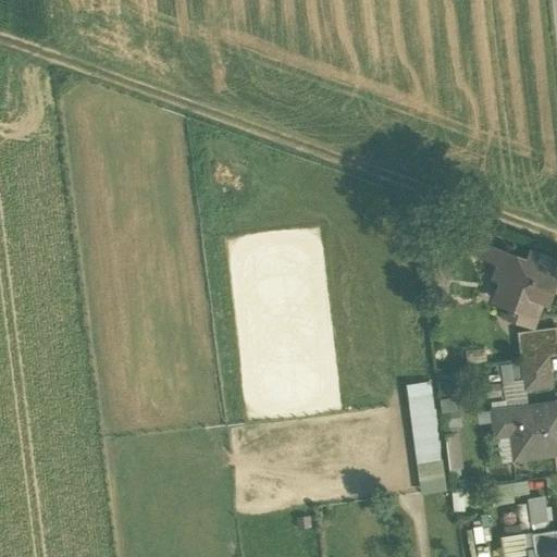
[(528,264),(504,255),(495,277),(505,281),(498,300),(514,306),(509,316),(532,323),(541,298),(545,300),(553,279),(548,276),(554,262),(532,255),(528,264)]
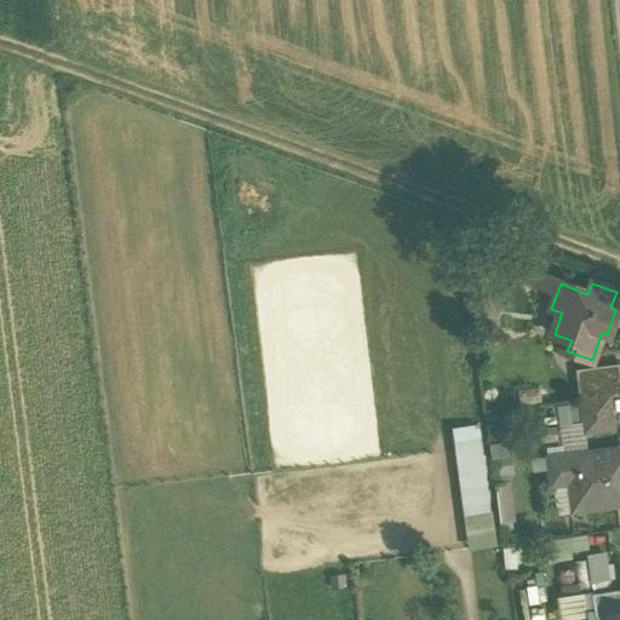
[(619,378),(618,363),(587,368),(590,382),(577,384),(579,401),(609,397),(619,395),(619,378)]
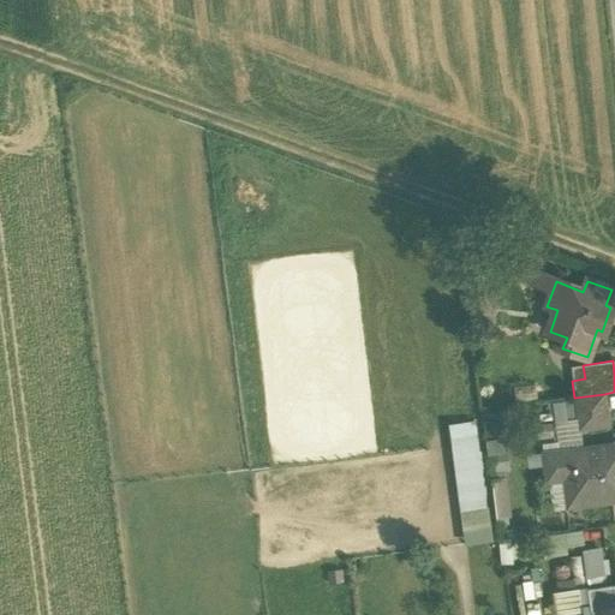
[(604,394),(574,398),(579,430),(608,425),(604,394)]
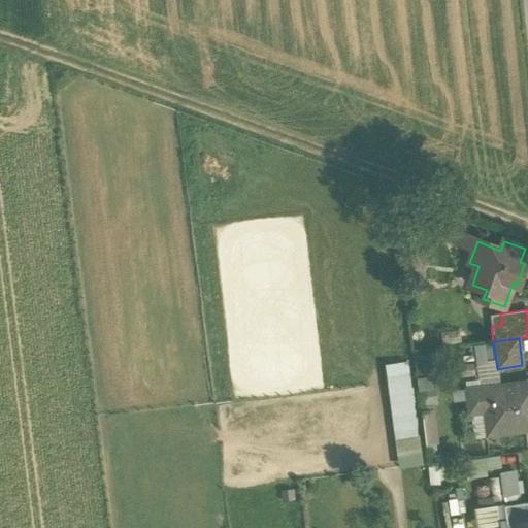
[(421,395),(432,395),(432,376),(421,376),(421,395)]
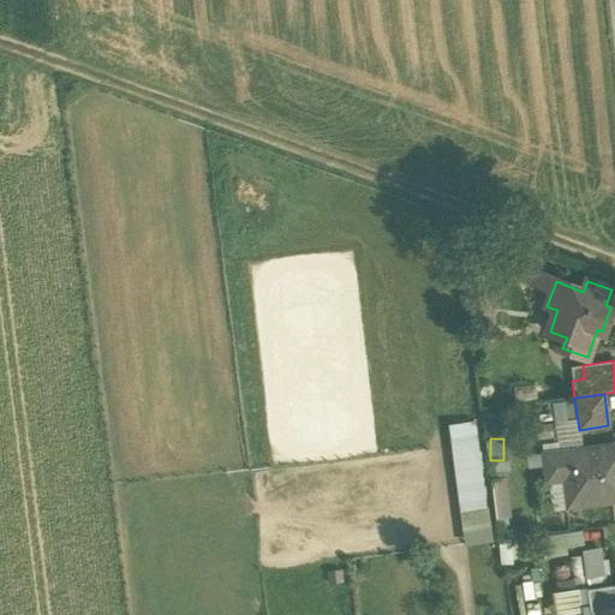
[(475,445),(452,447),(459,503),(482,501),(475,445)]
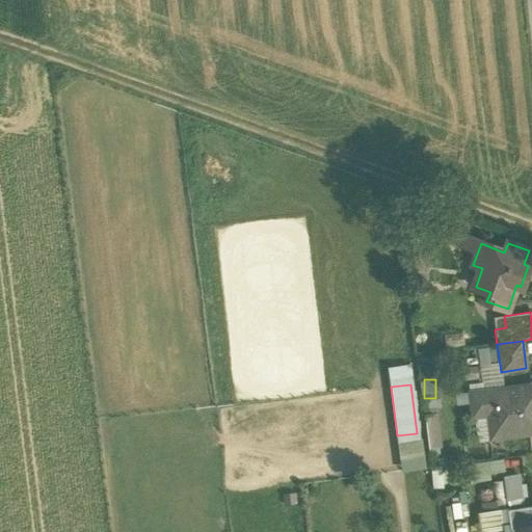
[(529,387),(471,394),(474,419),(496,416),(499,440),(531,435),(531,408),(531,409),(529,387)]
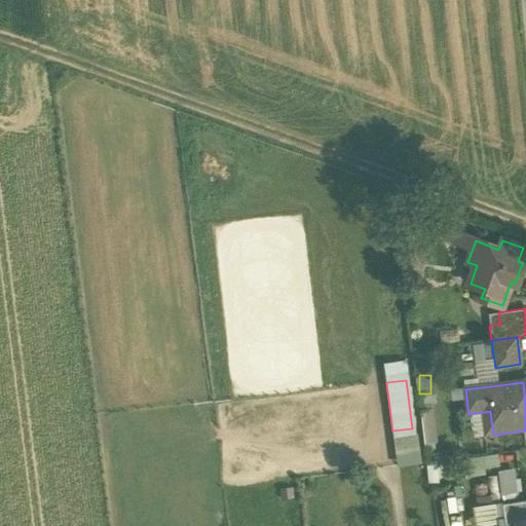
[(418,409),(426,448),(439,445),(431,407),(418,409)]
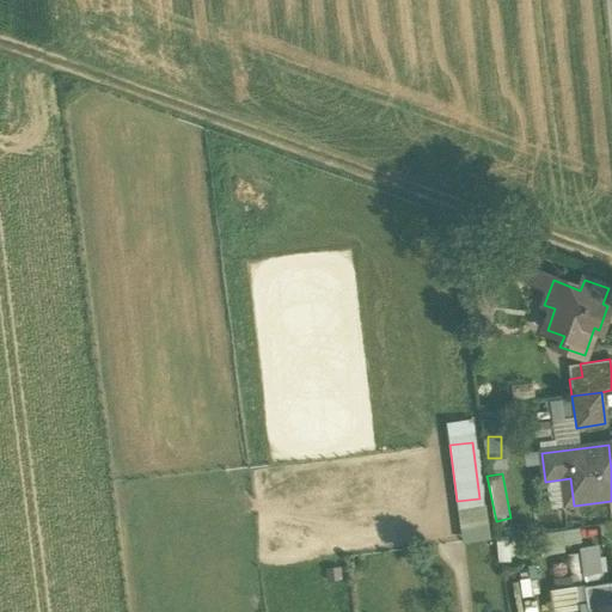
[(600,543),(580,545),(582,574),(603,571),(600,543)]
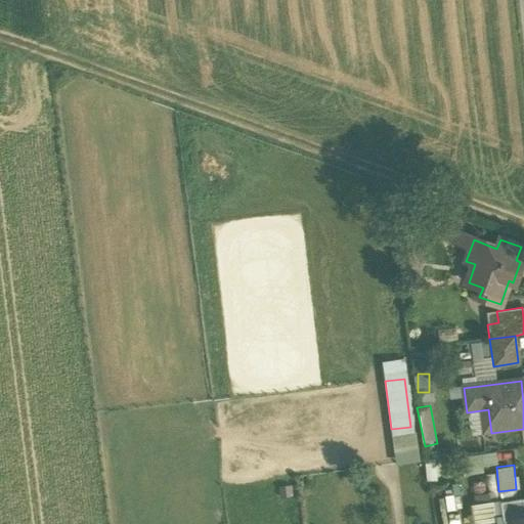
[(291,486),(279,487),(280,496),(292,495),(291,486)]
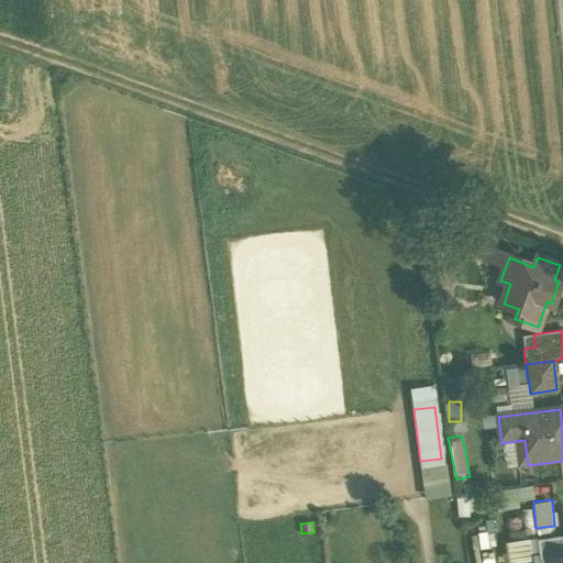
[(562,538),(539,541),(541,555),(541,556),(553,555),(562,553),(562,538)]
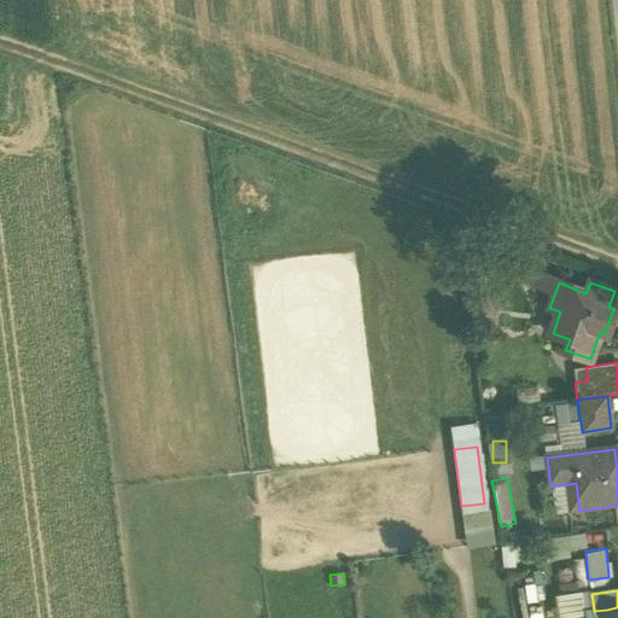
[(617,617),(617,607),(607,610),(607,617),(617,617)]
